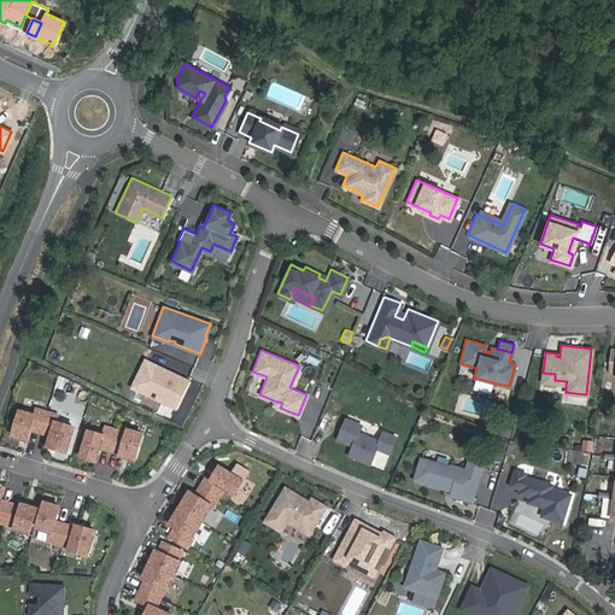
[(175,406),(189,380),(144,357),(129,385),(175,406)]
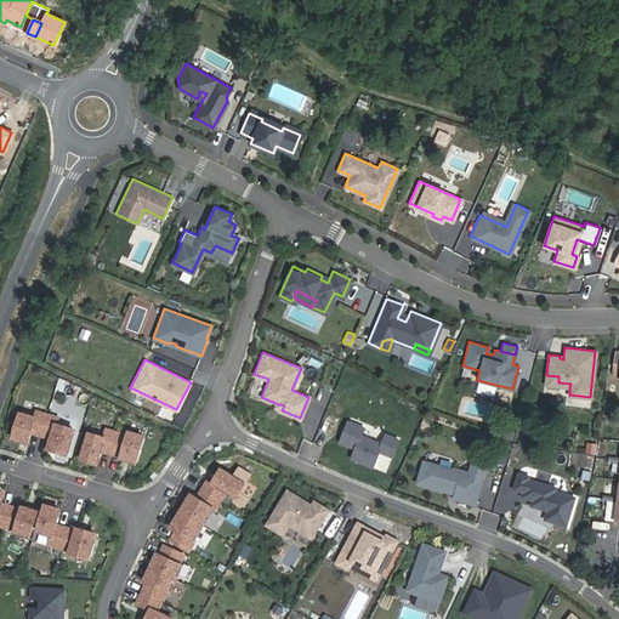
[(558,376),(546,375),(545,384),(569,387),(571,384),(558,382),(558,376)]
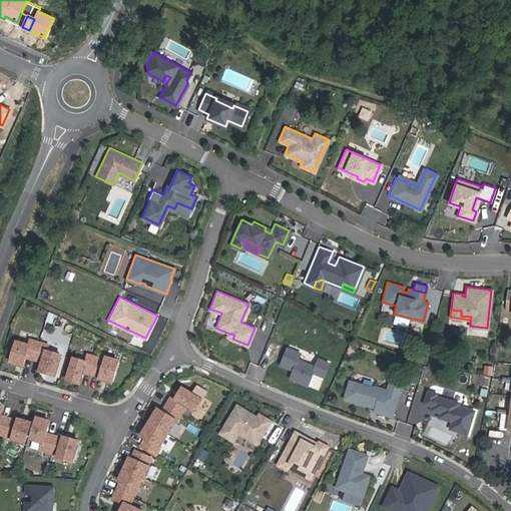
[(409,318),(394,314),(392,322),(407,326),(409,318)]
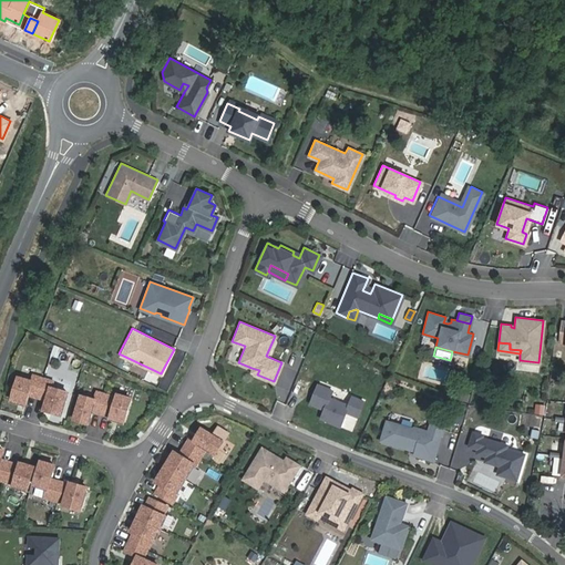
[(18,376),(10,399),(24,403),(28,392),(47,398),(43,409),(60,413),(67,391),(50,386),(52,380),(32,373),(31,380),(18,376)]
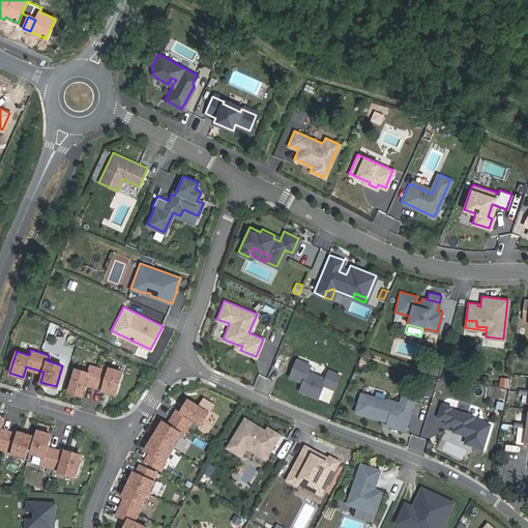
[(325,377),(308,370),(310,363),(296,358),(289,376),(302,381),(299,389),(317,398),(323,384),(333,388),(340,374),(328,370),(325,377)]
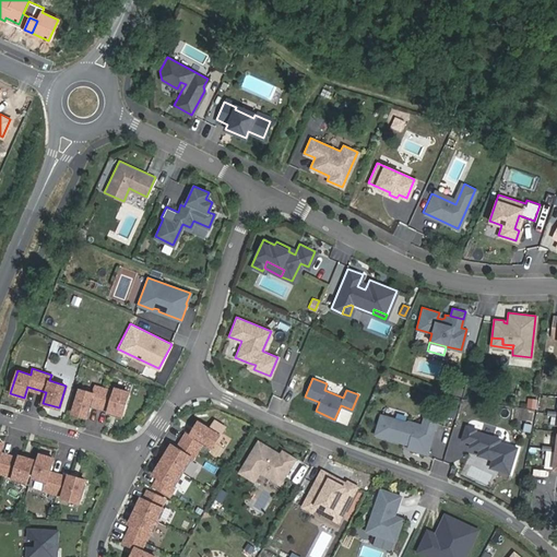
[(121,415),(129,392),(115,388),(114,391),(95,384),(93,392),(80,389),(72,412),(86,416),(90,403),(108,409),(107,411),(121,415)]
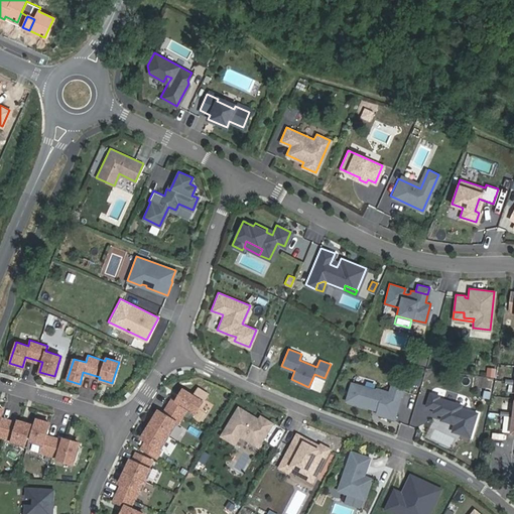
[(416,361),(424,363),(425,357),(417,355),(416,361)]
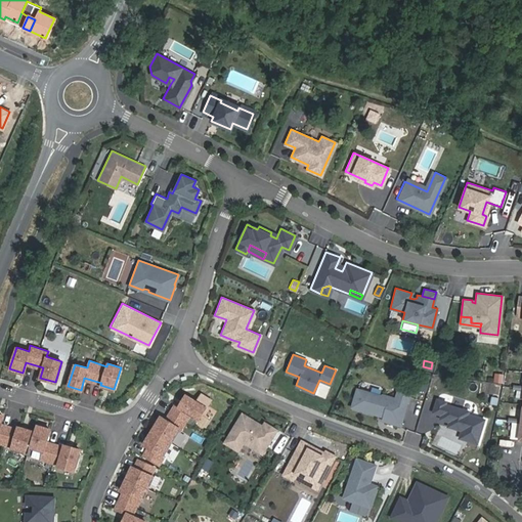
[(492,380),(501,381),(502,373),(494,372),(492,380)]
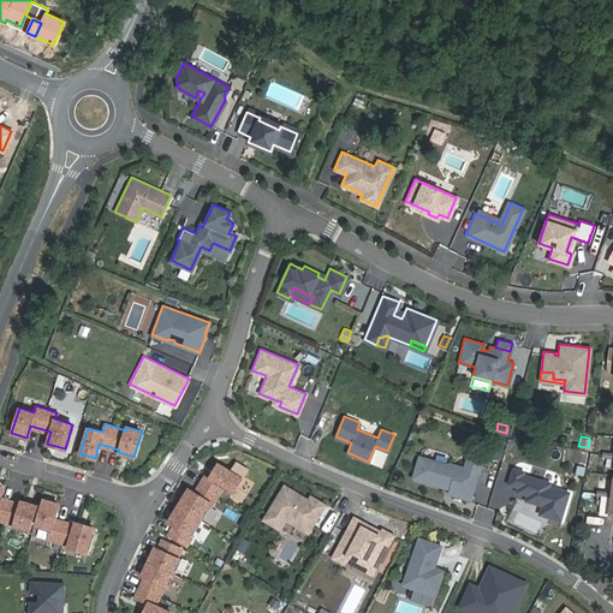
[(418,454),(411,476),(441,486),(446,482),(451,483),(448,492),(469,498),(477,470),(448,462),(446,463),(418,454)]
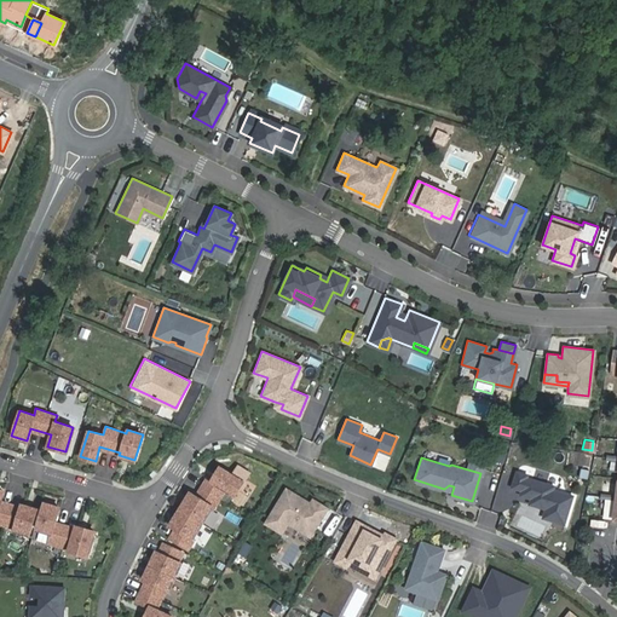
[(234,494),(242,480),(218,466),(211,479),(206,476),(194,495),(189,491),(168,524),(174,528),(169,536),(186,547),(192,537),(191,536),(211,506),(212,506),(224,488),(234,494)]
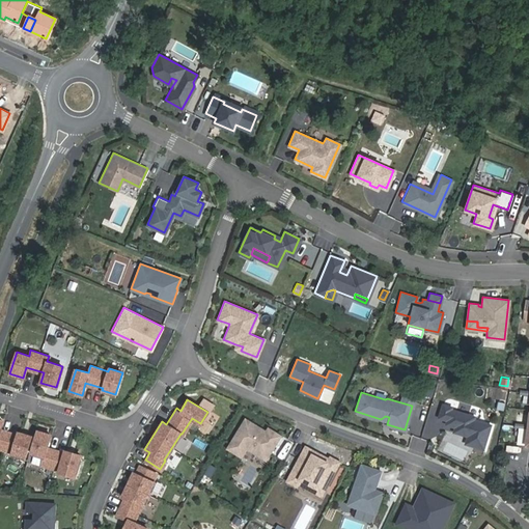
[(442,402),(438,416),(446,418),(445,422),(454,425),(452,430),(467,435),(465,442),(482,447),(490,423),(473,418),(474,415),(450,408),(451,406),(442,402)]
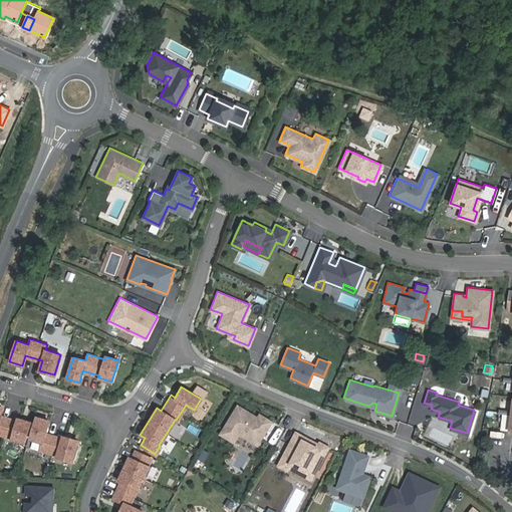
[(238,433),(256,444),(271,420),(258,413),(256,416),(236,404),(219,433),(233,441),(238,433)]
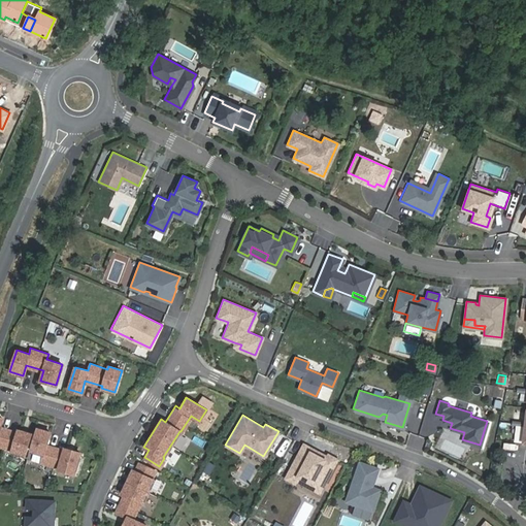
[(2,418),(0,417),(0,445),(11,449),(10,451),(24,455),(30,433),(17,429),(17,431),(0,426),(0,423),(2,418)]
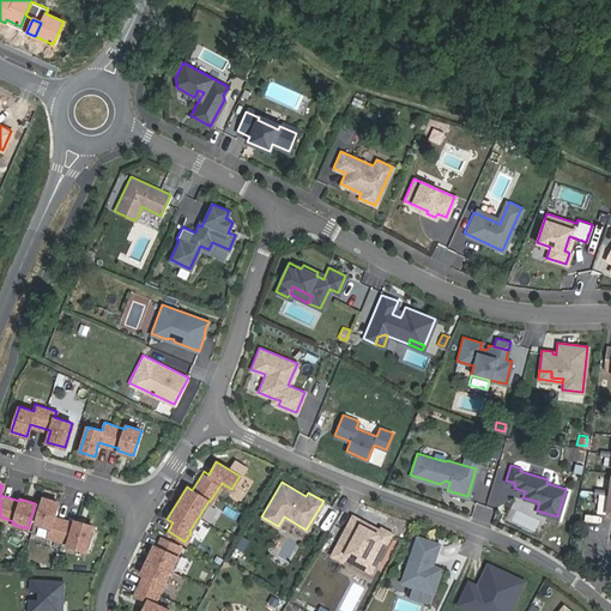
[(592,502),(604,503),(605,494),(592,492),(592,502)]
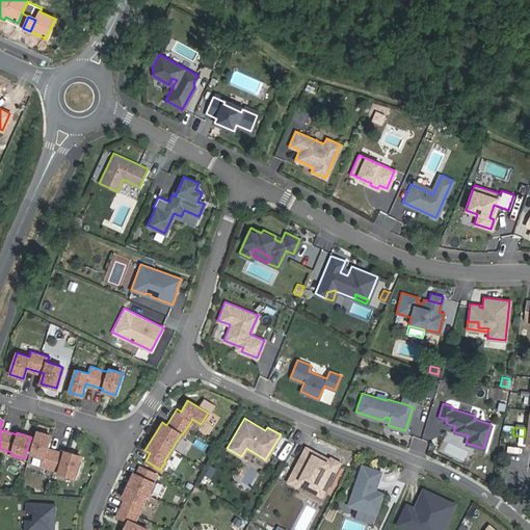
[(50,434),(36,431),(30,453),(43,457),(41,465),(58,470),(57,472),(74,477),(80,455),(63,451),(63,453),(46,448),(50,434)]
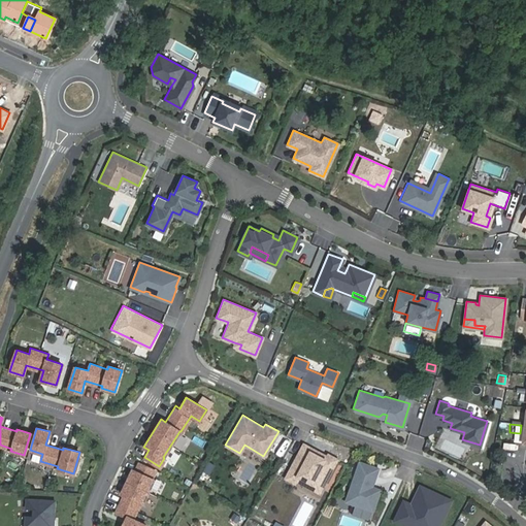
[(502,457),(520,457),(521,441),(503,441),(502,457)]
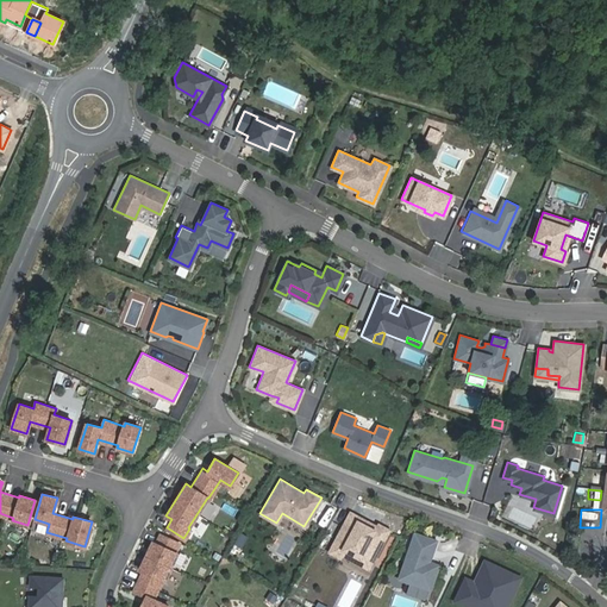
[(349,512),(343,524),(352,529),(357,520),(374,530),(376,526),(349,512)]
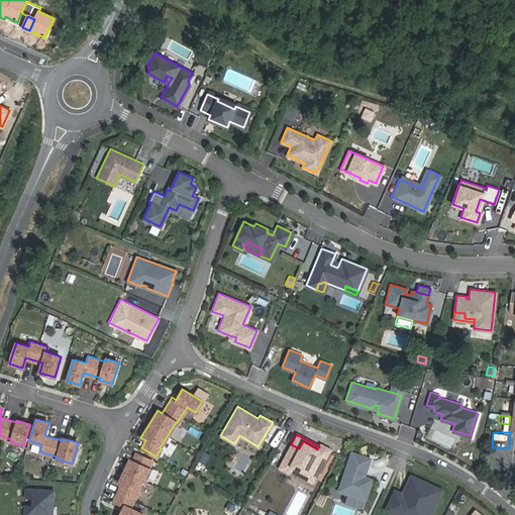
[(288,472),(289,470),(291,466),(304,473),(302,477),(312,482),(329,448),(320,443),(319,446),(317,449),(303,441),(299,448),(291,444),(279,468),(288,472)]
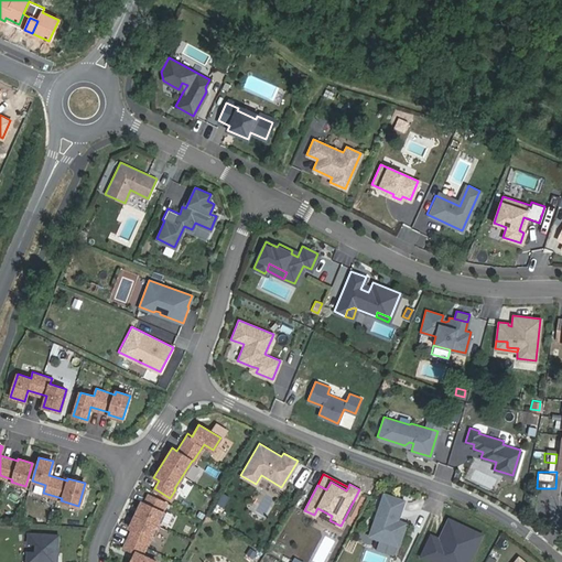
[(368,535),(398,546),(406,522),(397,519),(403,499),(382,493),(368,535)]
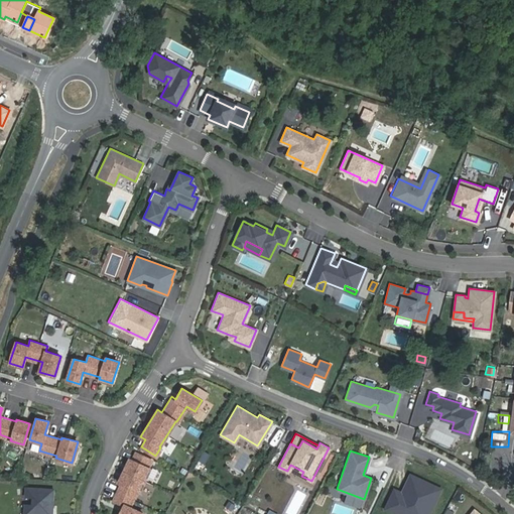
[(142,513),(143,513),(128,506),(136,490),(138,492),(149,468),(147,467),(150,459),(134,452),(131,460),(129,459),(118,482),(120,483),(112,499),(123,505),(119,513),(142,513)]
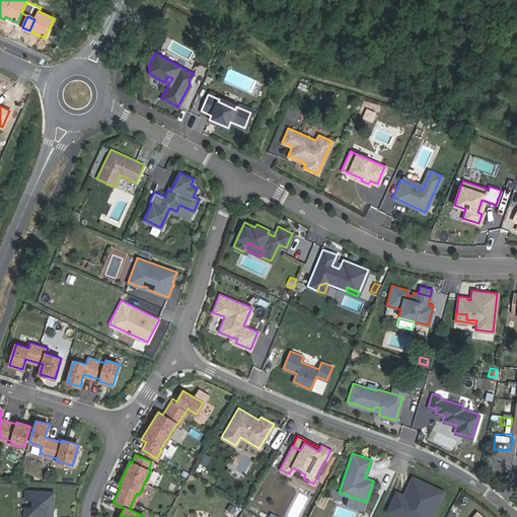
[(305,474),(292,467),(290,471),(303,478),(305,474)]
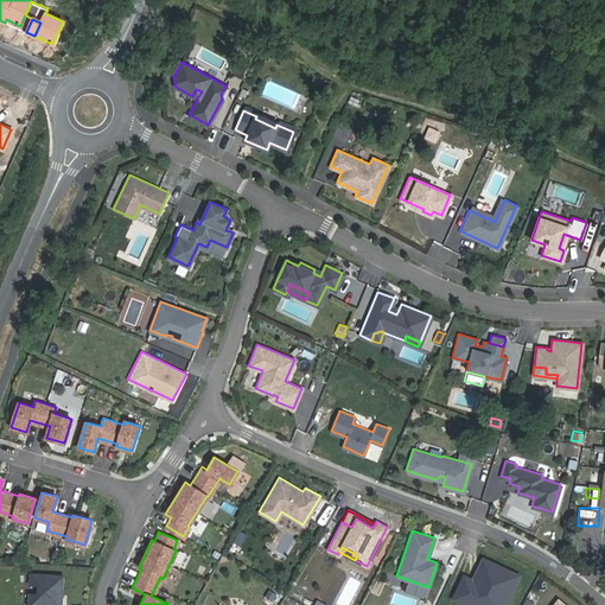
[(504,604),(518,574),(483,558),(477,568),(481,571),(476,580),(472,579),(463,574),(452,598),(467,604),(470,604),(472,602),(478,604),(481,604),(489,603),(490,599),(504,604)]
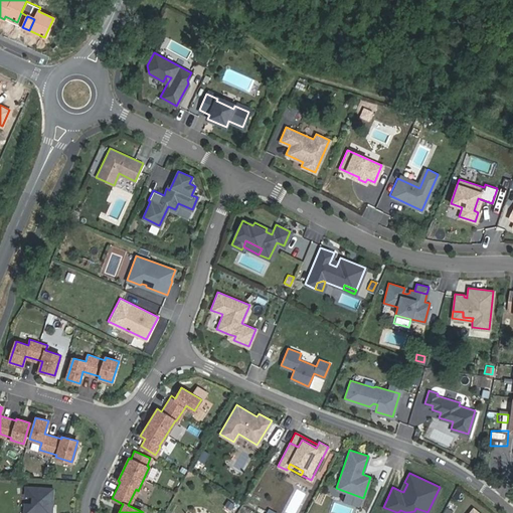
[(50,512),(52,487),(24,486),(24,495),(31,495),(31,503),(23,502),(22,512),(50,512)]
